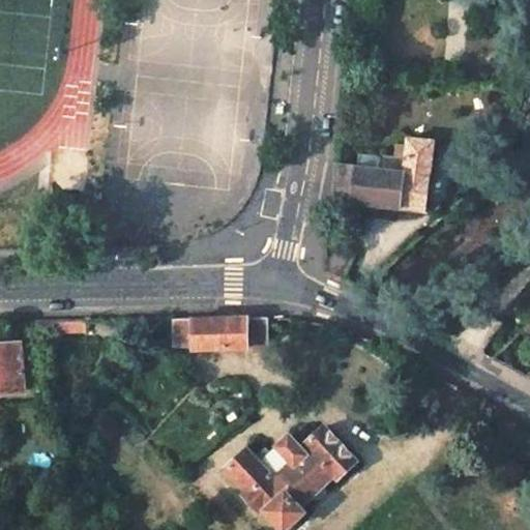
[(356,166),(337,165),(333,201),(423,210),(433,142),(410,139),(409,146),(396,145),(394,157),(384,155),(382,169),(380,169),(382,155),(358,153),(356,166)]
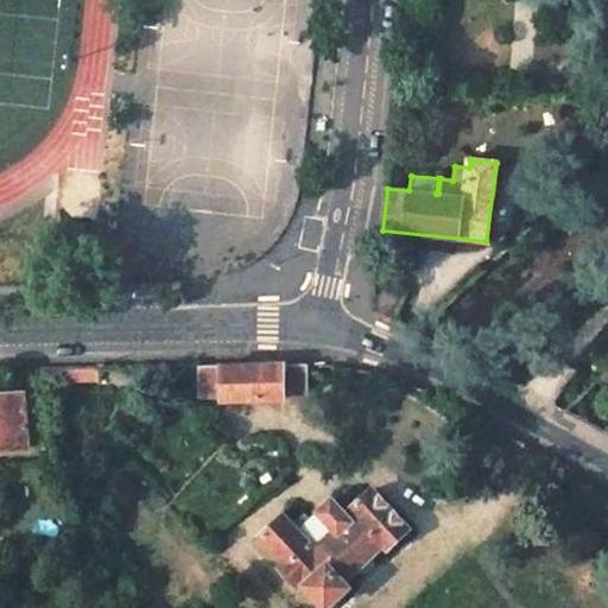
[(409,290),(378,277),(375,315),(396,323),(409,290)]
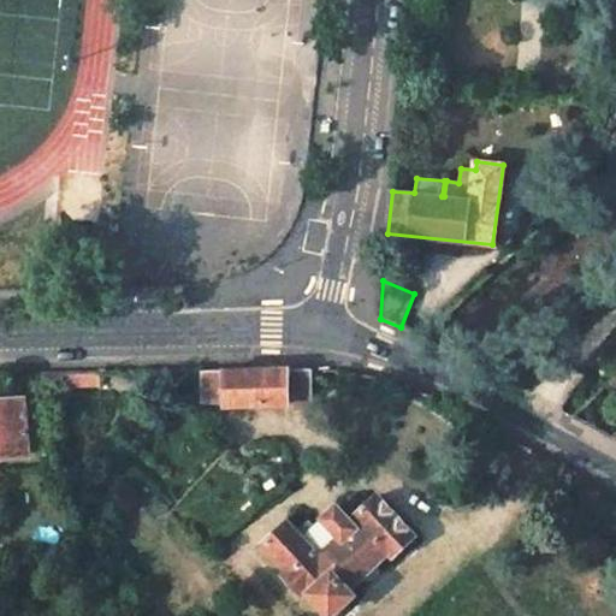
[(224,368),(202,369),(203,401),(225,400),(225,369),(224,368)]
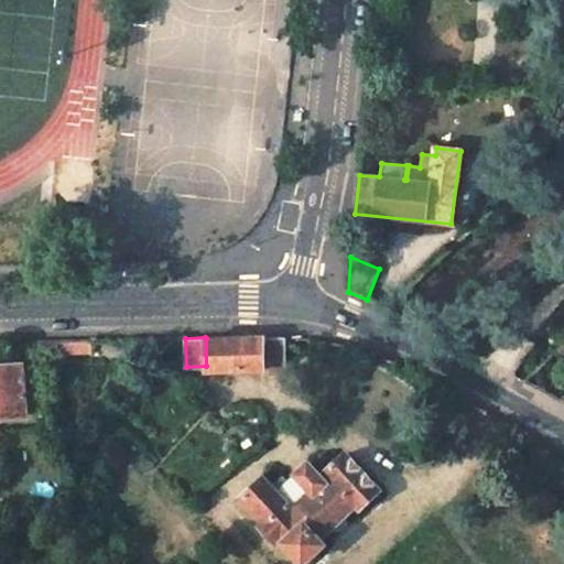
[(263,337),(206,338),(206,366),(208,372),(264,369),(263,337)]
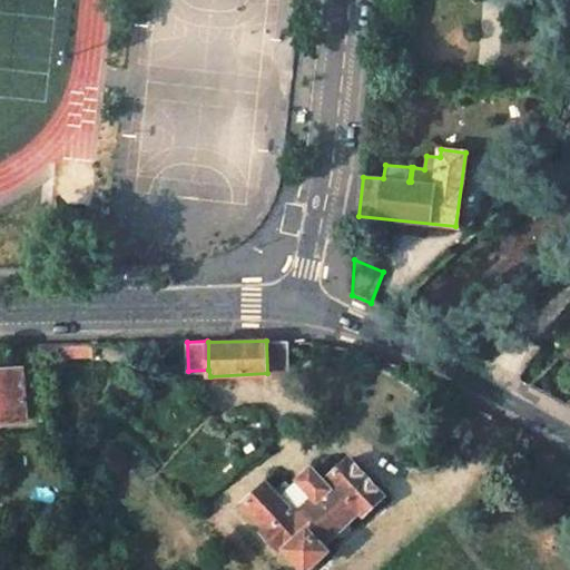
[(287,341),(266,341),(267,373),(267,376),(287,376),(287,341)]
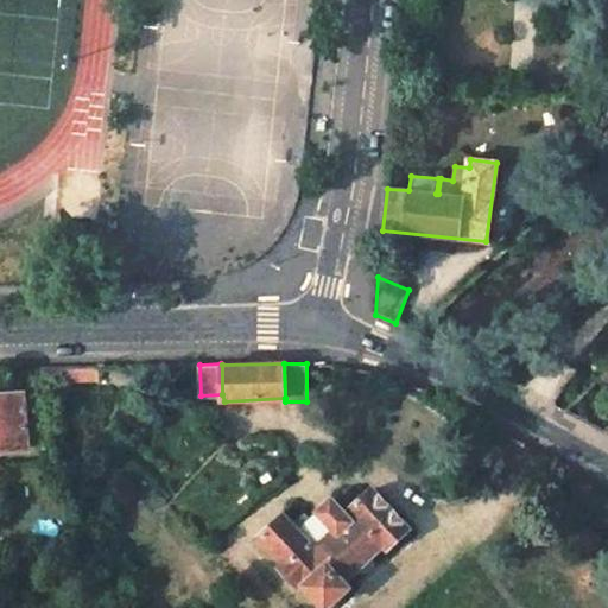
[(0,450),(27,449),(24,392),(2,393),(1,385),(0,385),(0,450)]
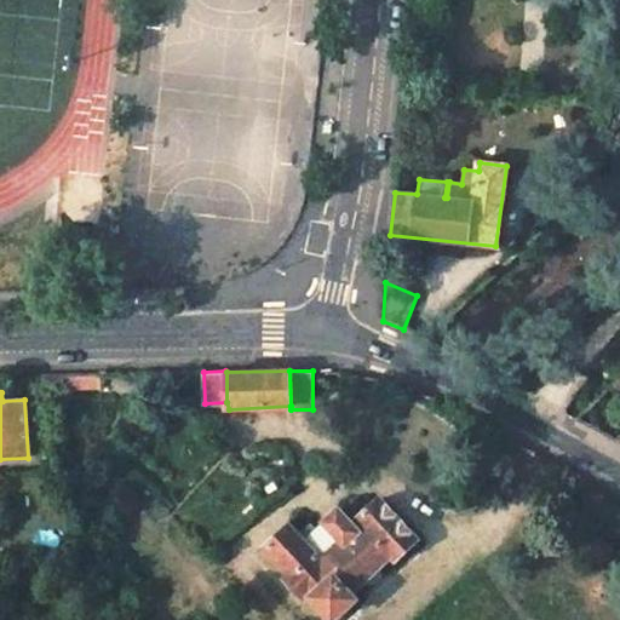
[(290,526),(265,546),(291,574),(286,578),(305,596),(309,593),(332,619),(356,597),(351,592),(391,555),(395,558),(418,538),(380,499),(359,520),(362,523),(357,528),(339,510),(317,529),(311,522),(298,534),(290,526)]
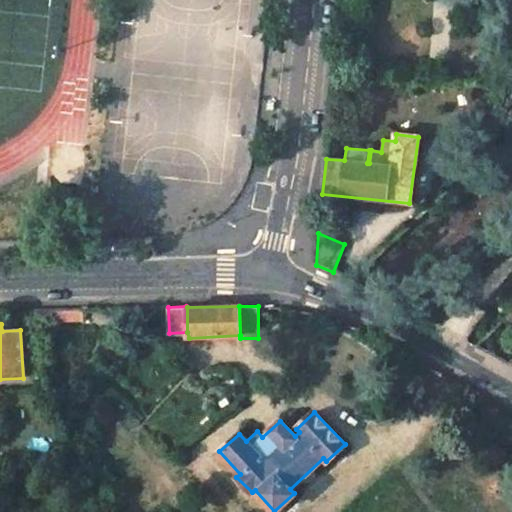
All buildings are outlined.
